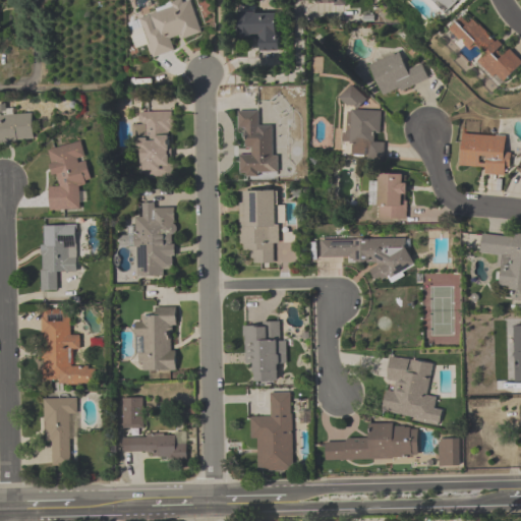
[(139,18),(188,0),(200,35),(153,57),(139,18)]
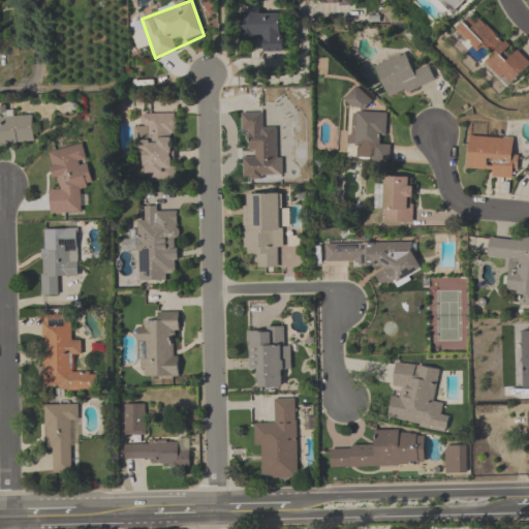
[(467,0),(438,0),(454,14),(467,0)]
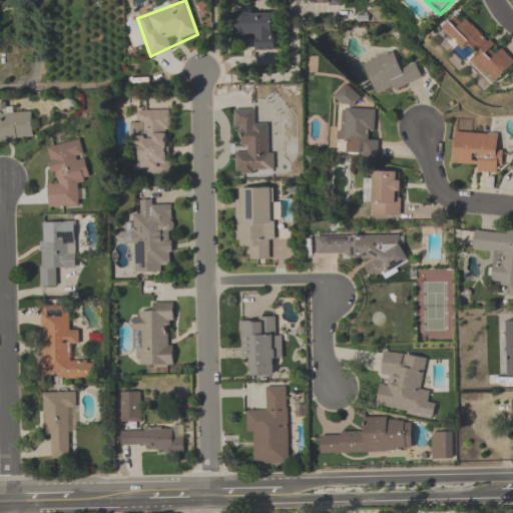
[(235,12),(275,12),(277,51),(257,50),(257,38),(235,37),(235,12)]
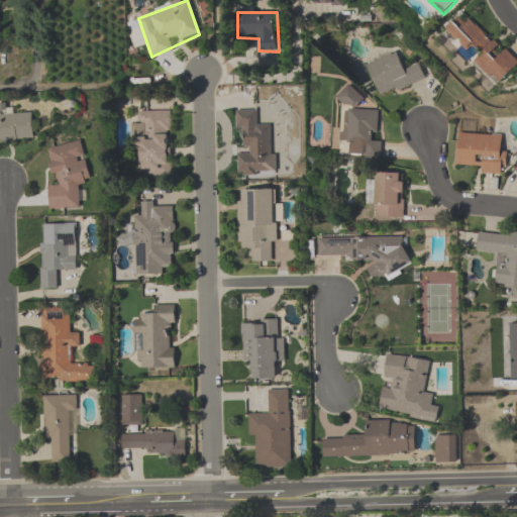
[(516,63),(516,59),(506,48),(505,49),(469,19),(466,23),(457,17),(446,29),(478,56),(470,66),(496,88),(516,63)]
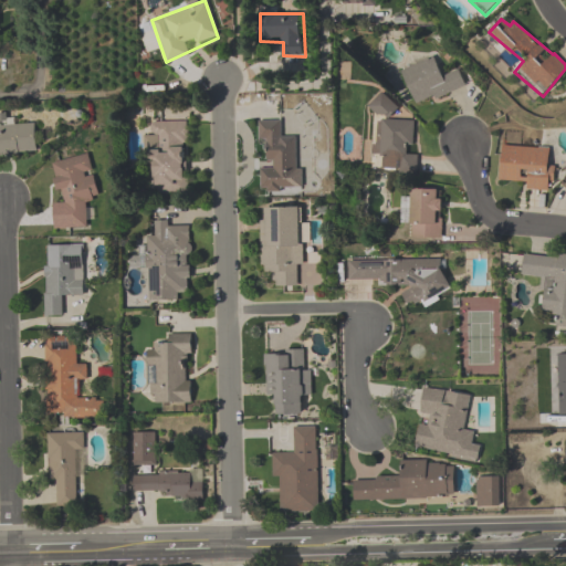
[(416,107),(465,88),(458,69),(442,74),(436,58),(401,71),(416,107)]
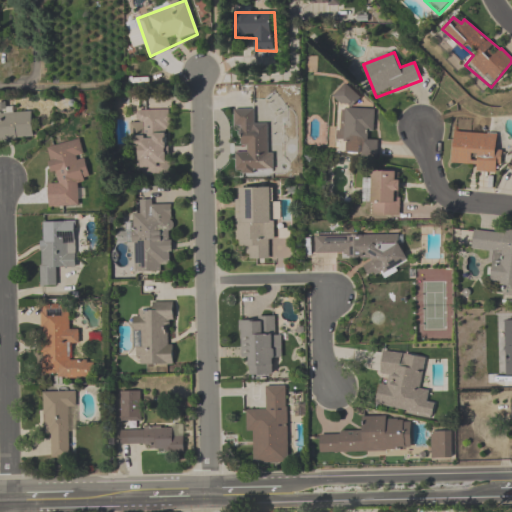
[(374,110),(342,108),(341,141),(361,142),(360,157),(377,158),(378,140),(373,139),(374,110)]
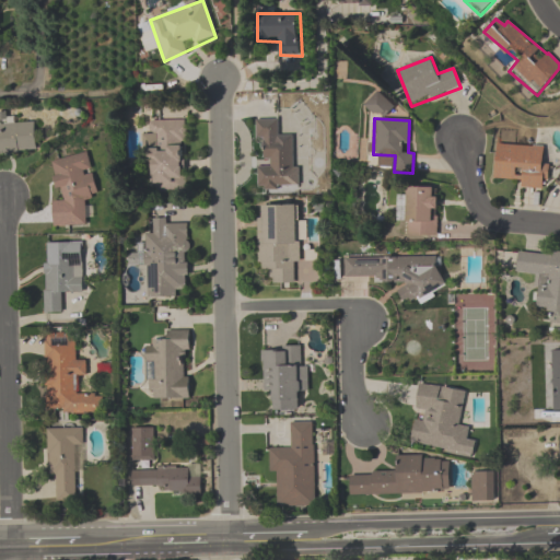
[(151,120),(186,119),(185,190),(150,191),(151,120)]
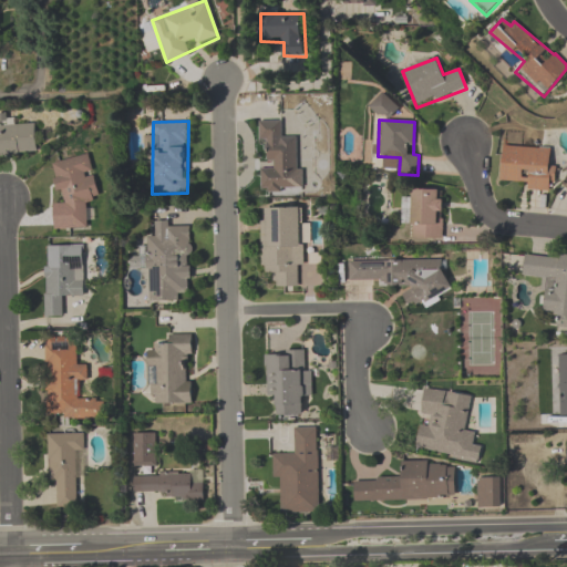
[(260,121),(282,121),(281,142),(298,141),(298,189),(261,191),(261,167),(270,167),(268,138),(259,138),(260,121)]
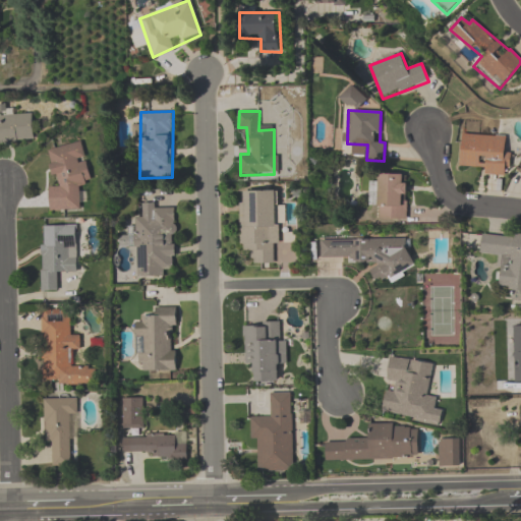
[(0,143),(34,143),(33,116),(0,115),(0,143)]
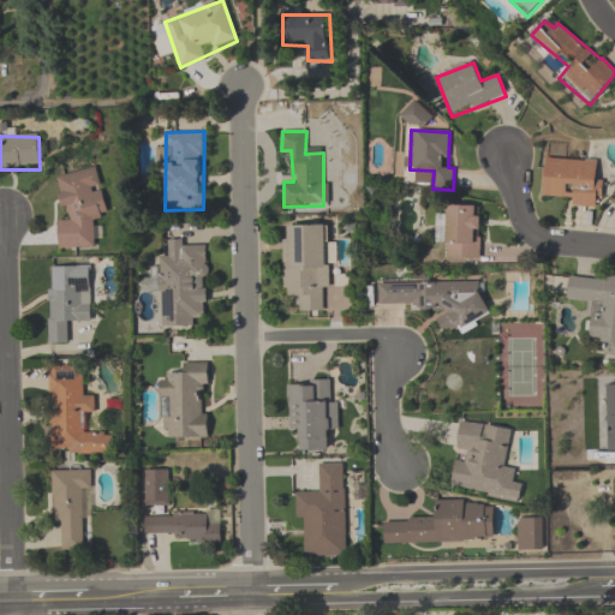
[(542,201),(602,204),(603,172),(596,172),(597,161),(545,157),(542,201)]
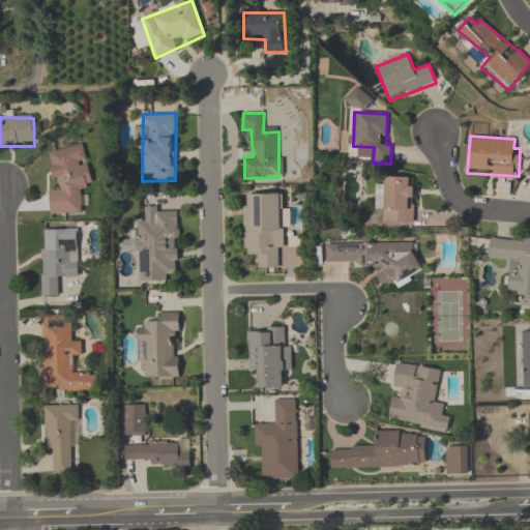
[(90,207),(76,147),(51,153),(60,189),(48,193),(53,216),(90,207)]
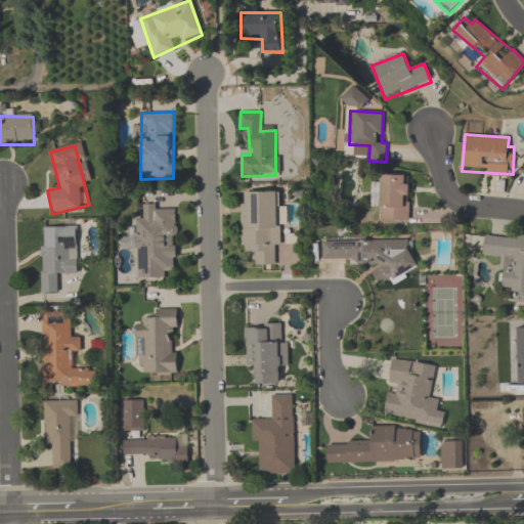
[(408,175),(381,175),(381,184),(372,184),(372,209),(382,209),(382,222),(408,222),(408,175)]
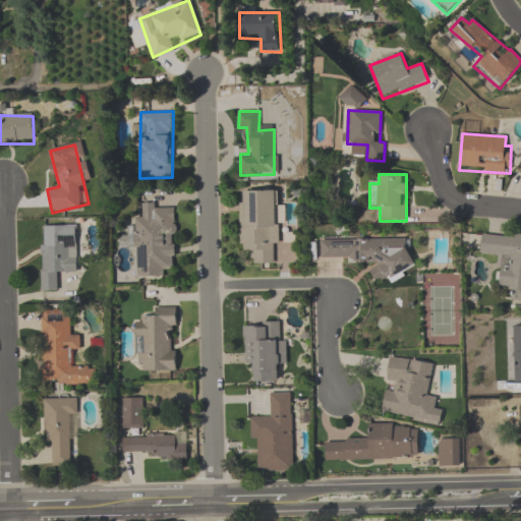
[(275,190),(274,264),(253,264),(241,245),(239,203),(244,203),(243,192),(275,190)]
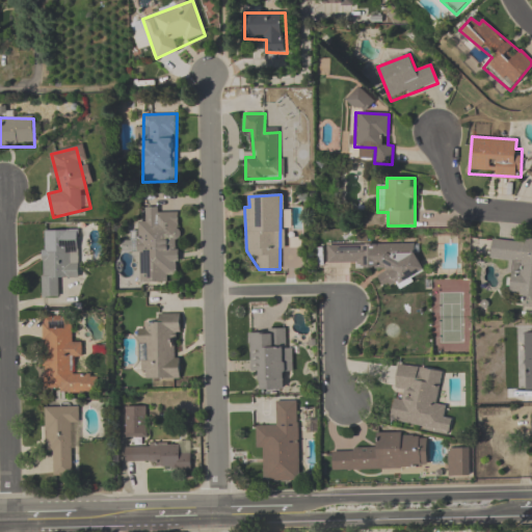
[(177,212),(178,274),(167,274),(166,282),(140,282),(138,220),(144,221),(141,208),(157,207),(158,212),(177,212)]
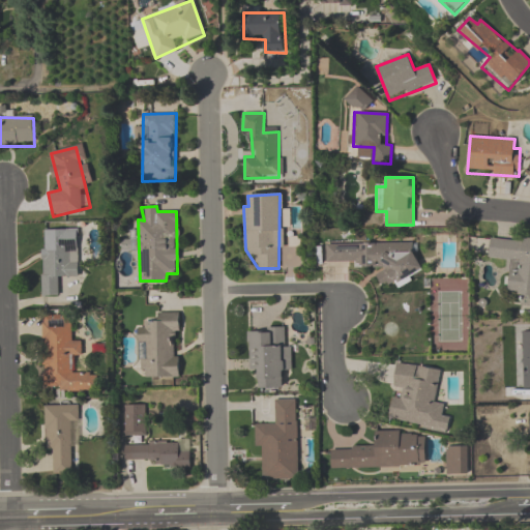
[(41,229),(41,296),(60,296),(60,276),(79,276),(79,229),(41,229)]
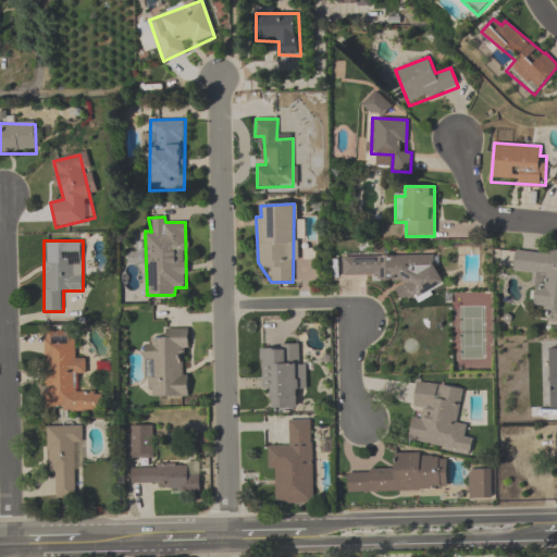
[(556,322),(556,251),(515,250),(514,272),(535,273),(534,310),(546,310),(545,322),(556,322)]
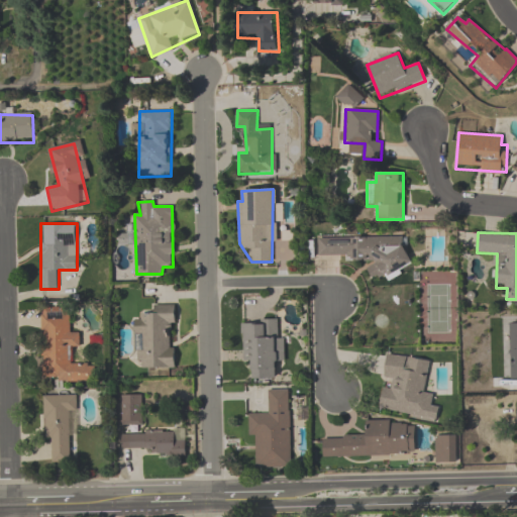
[(317,238),(402,237),(401,246),(411,260),(373,278),(367,269),(377,264),(371,259),(318,255),(317,238)]
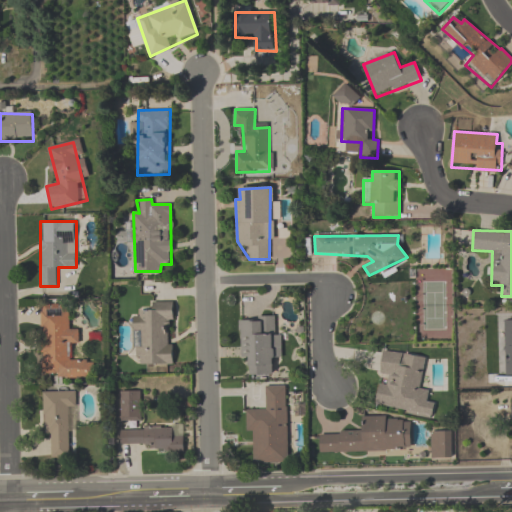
[(153,302),(172,301),(172,365),(139,365),(133,317),(153,302)]
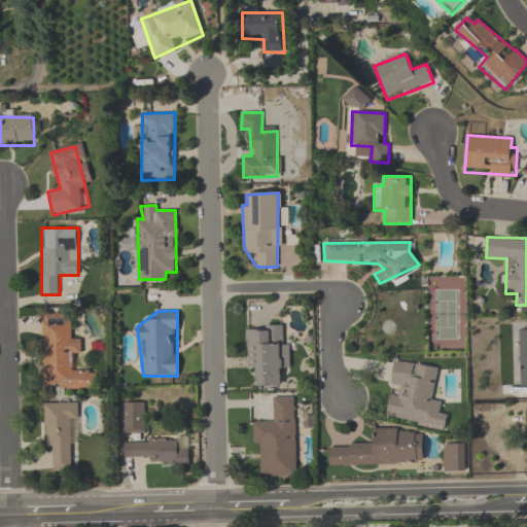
[(42,316),(42,390),(96,390),(96,374),(70,374),(70,355),(80,355),(80,341),(71,341),(71,316),(42,316)]
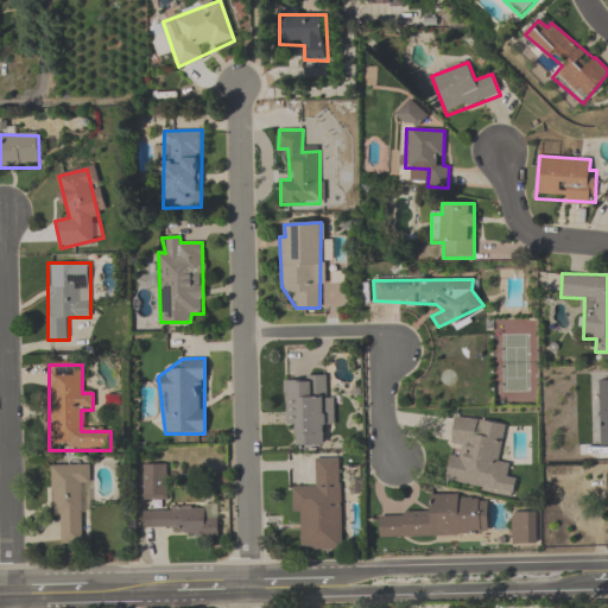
[(284,381),(325,375),(327,398),(333,398),(335,425),(323,425),(323,444),(296,444),(296,424),(285,424),(284,381)]
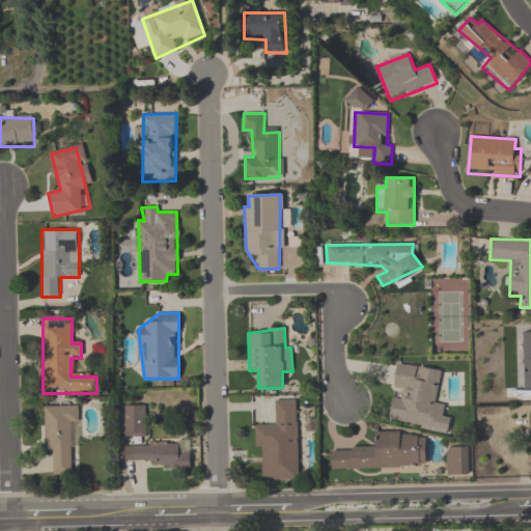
[(530,389),(530,332),(521,332),(521,364),(506,365),(506,399),(516,399),(516,390),(530,389)]
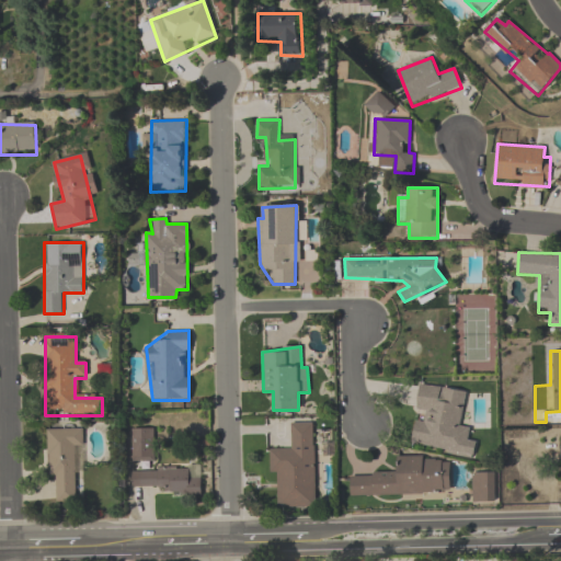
[(419,386),(468,392),(460,424),(469,426),(467,437),(479,441),(473,460),(412,445),(419,386)]
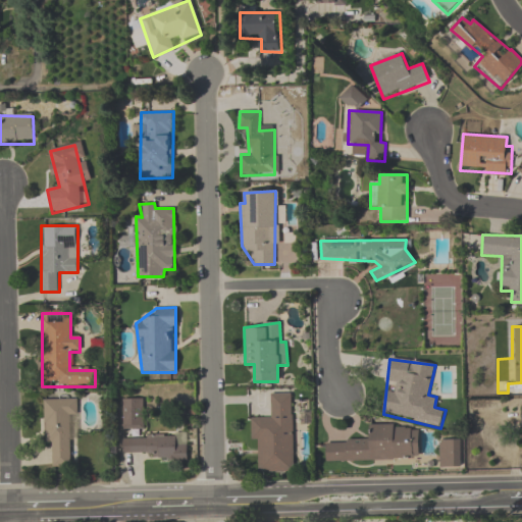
[(271,394),(292,393),(293,472),(259,472),(257,440),(251,440),(250,418),(271,418),(271,394)]
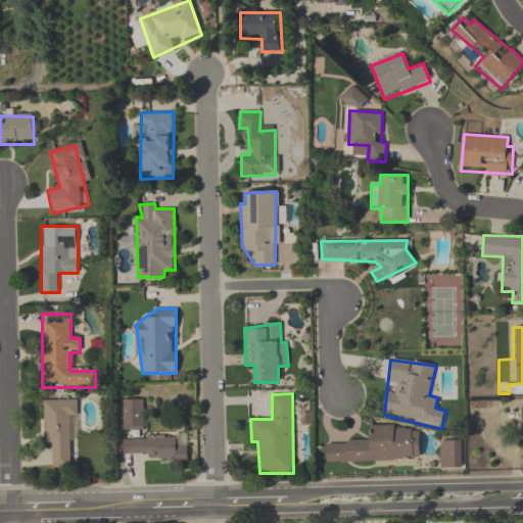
[(125,399),(144,398),(144,428),(124,428),(125,399)]
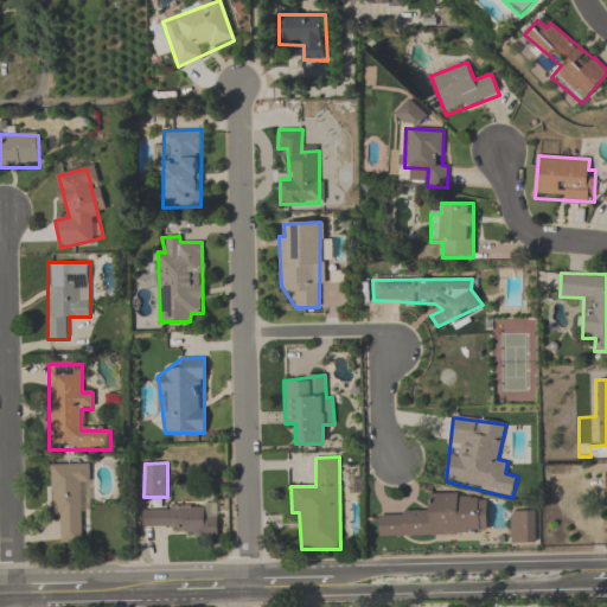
[(50,465),(89,464),(89,484),(80,484),(81,541),(63,541),(62,513),(52,513),(50,465)]
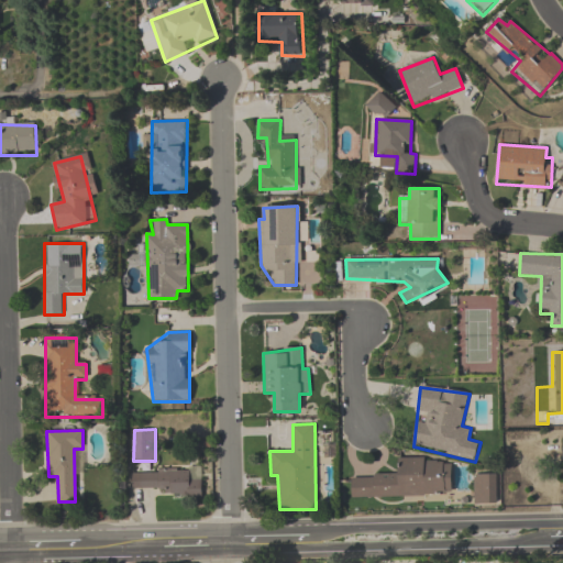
[(351,476),(398,475),(398,459),(449,463),(451,492),(352,498),(351,476)]
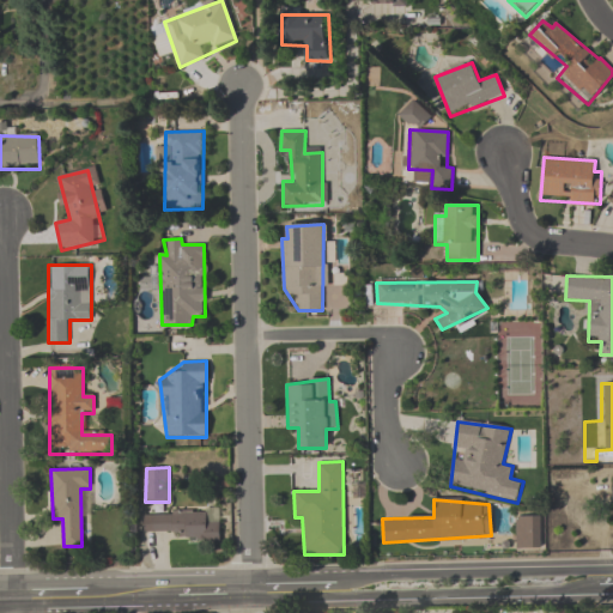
[(147,515),(218,514),(218,541),(186,540),(183,532),(147,533),(147,515)]
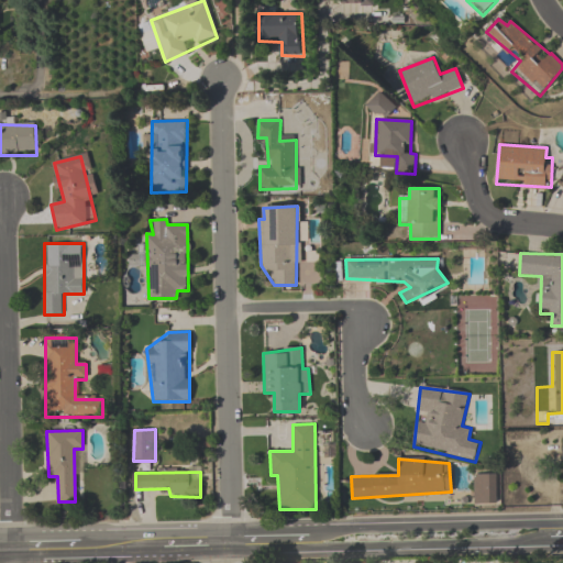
[(474,476),(474,506),(497,506),(497,476),(474,476)]
